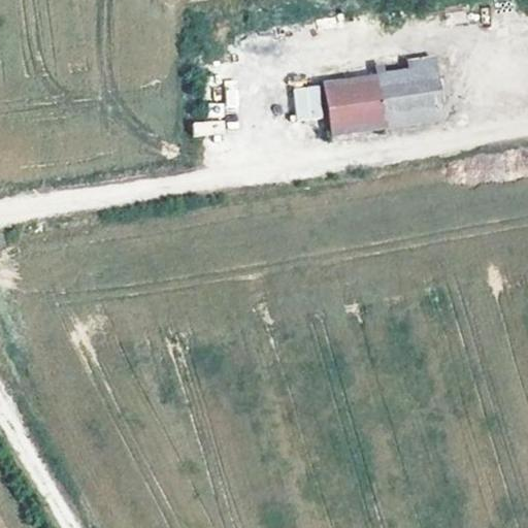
[(321,84),(329,137),(443,121),(434,56),(373,65),(375,75),(321,84)]
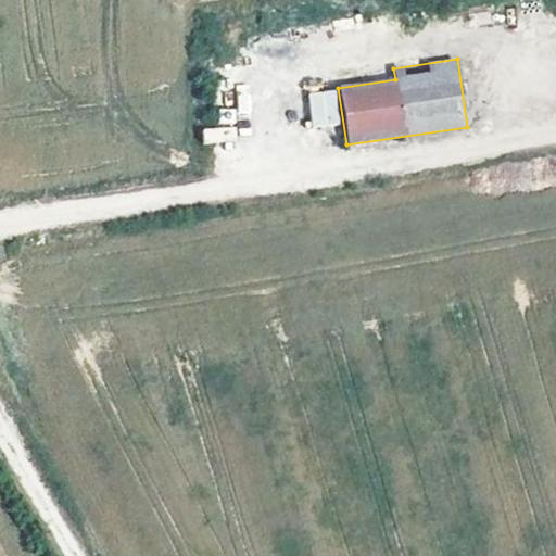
[(545,88),(546,83),(545,77),(542,73),(539,70),(533,67),(528,67),(523,70),(519,73),(517,77),(516,83),(517,88),(519,92),(523,96),(528,98),(533,98),(539,96),(543,92),(545,88)]
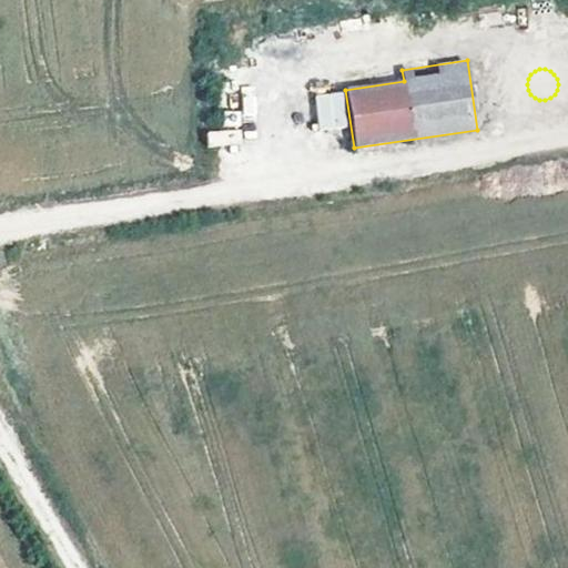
[(315,93),(317,130),(347,127),(344,91),(315,93)]
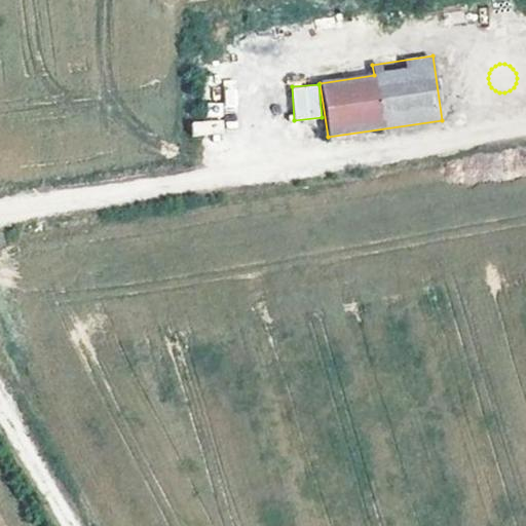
[(192,119),(191,135),(223,136),(223,120),(192,119)]
